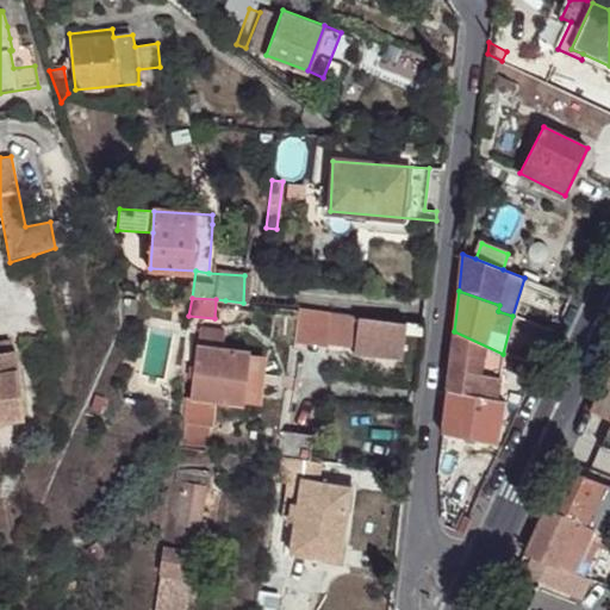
[(356,315),(299,309),(296,340),(354,346),(356,315)]
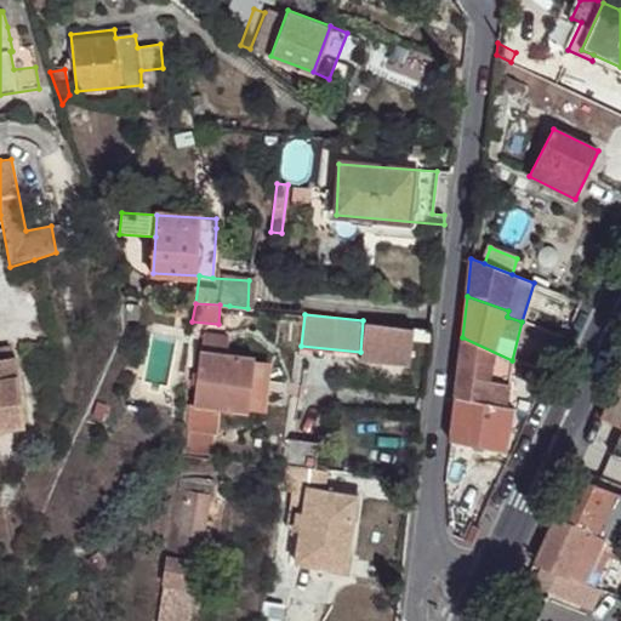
[(412,326),(368,322),(364,358),(409,363),(411,336),(412,326)]
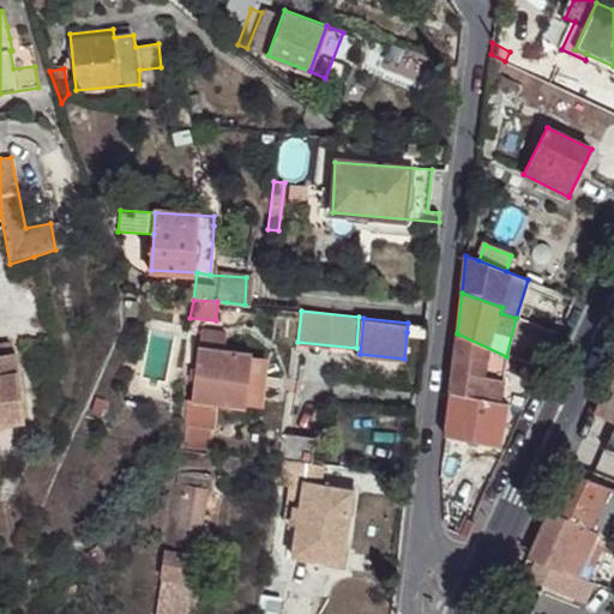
[(408,323),(407,332),(425,335),(426,323),(408,321),(408,323)]
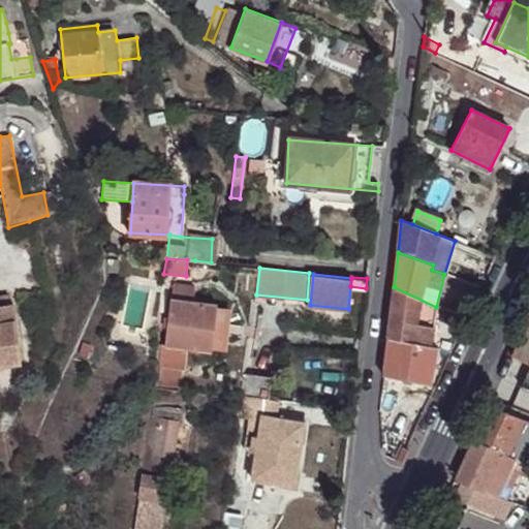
[(175,283),(173,298),(193,301),(194,285),(175,283)]
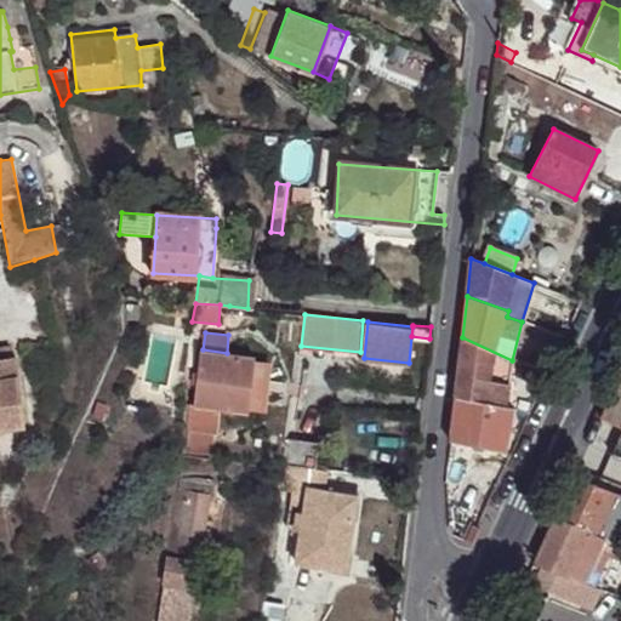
[(455,397),(505,406),(513,362),(512,360),(462,337),(455,397)]
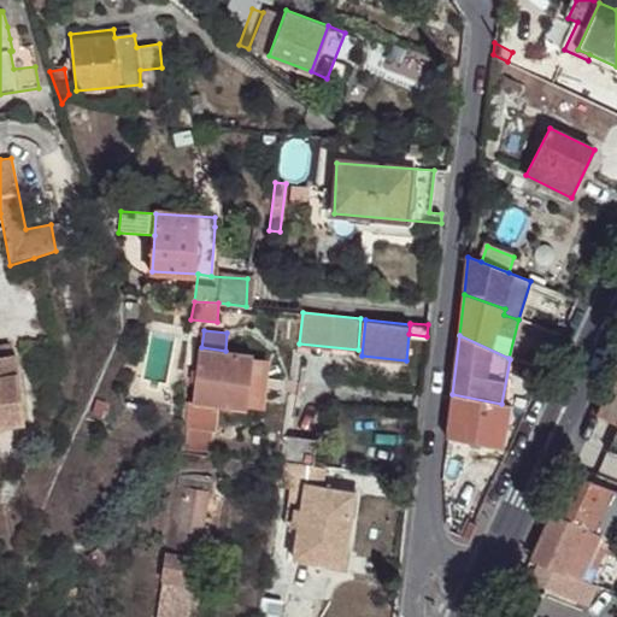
[(0,427),(25,423),(16,356),(10,356),(9,346),(0,346),(0,427)]
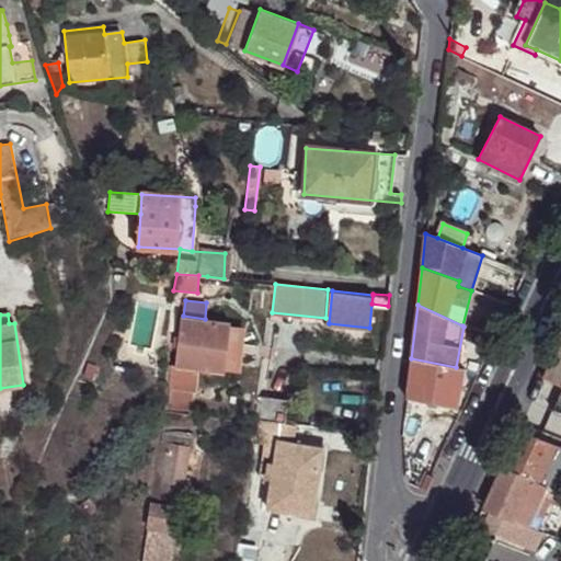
[(178,331),(175,351),(173,366),(196,368),(222,371),(224,366),(236,368),(241,330),(229,329),(229,321),(205,319),(180,316),(178,331)]
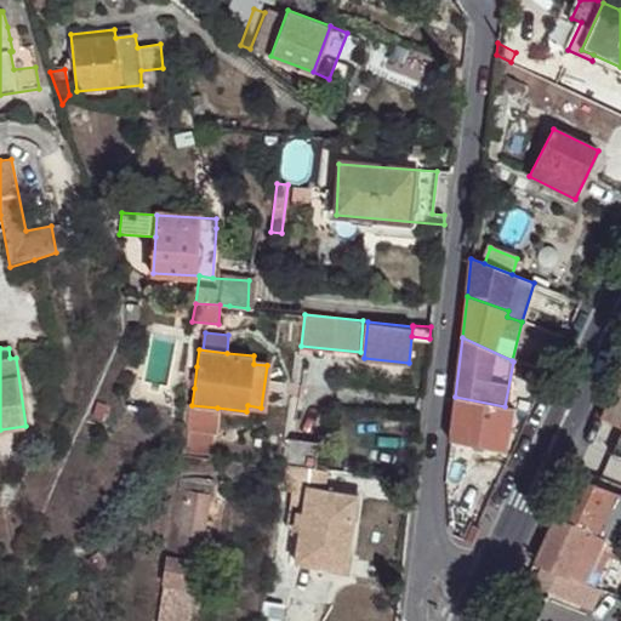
[(187,387),(194,388),(197,366),(189,365),(187,387)]
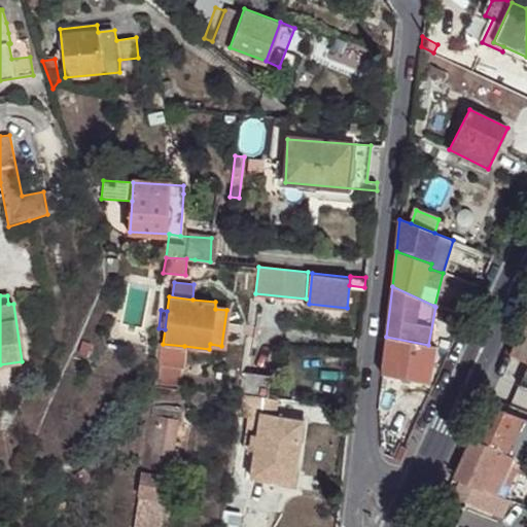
[(526,319),(511,355),(526,361),(526,370),(520,386),(526,388),(526,319)]
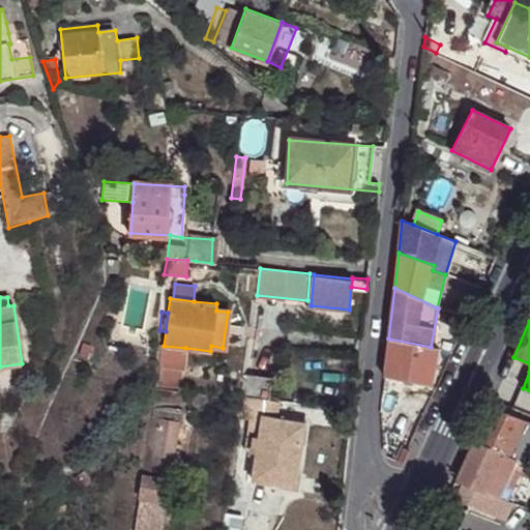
[(431,347),(388,339),(384,377),(432,385),(438,348),(431,347)]
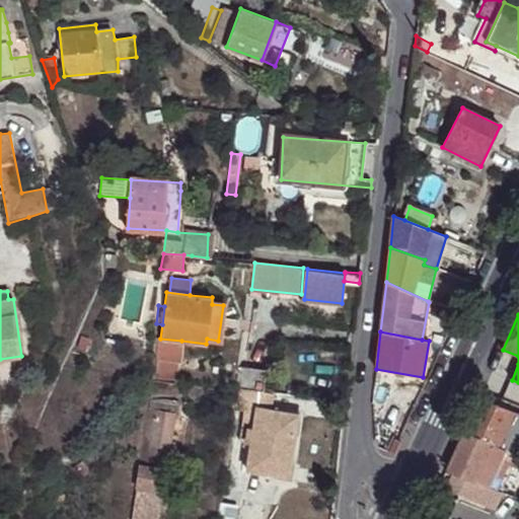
[(181,341),(160,339),(157,369),(151,381),(176,383),(181,341)]
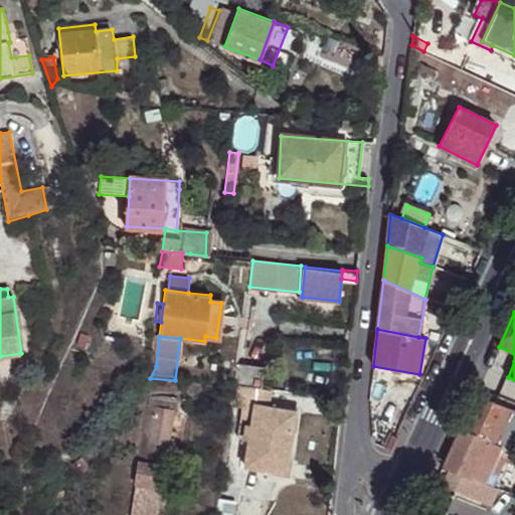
[(235,386),(262,389),(264,368),(236,364),(233,386),(235,386)]
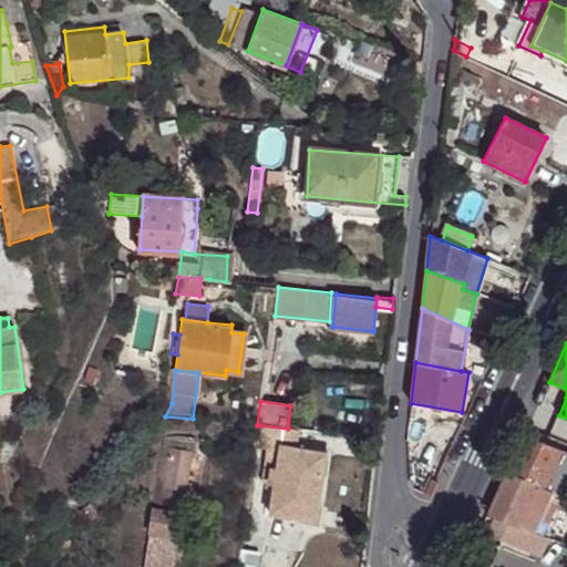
[(313,522),(325,452),(301,449),(303,430),(288,429),(259,425),(257,445),(264,445),(261,463),(275,465),(268,515),(313,522)]
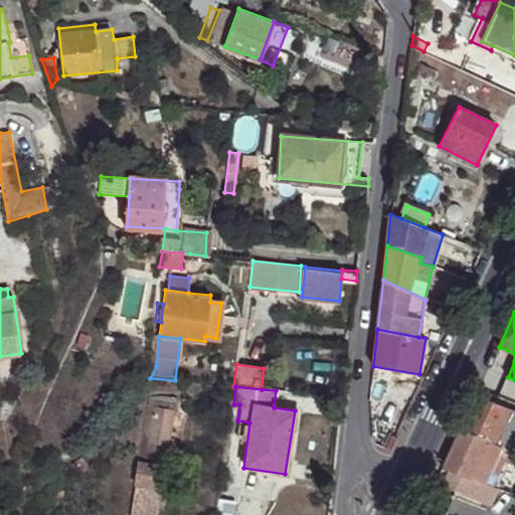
[(155,514),(174,396),(149,393),(130,514),(155,514)]
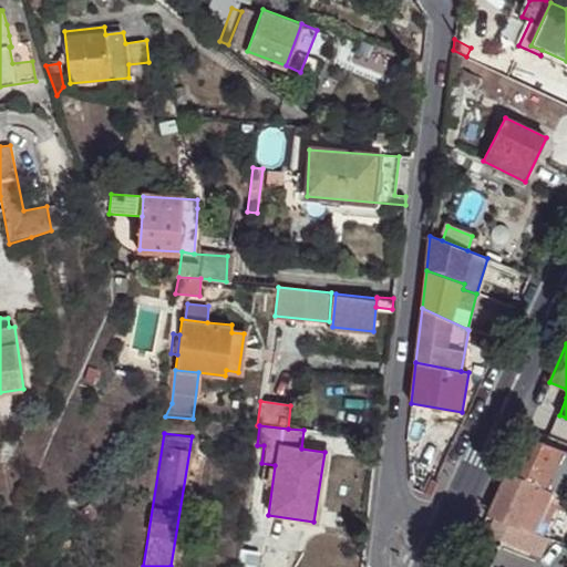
[(566,452),(524,436),(507,473),(560,494),(564,487),(566,480),(566,452)]
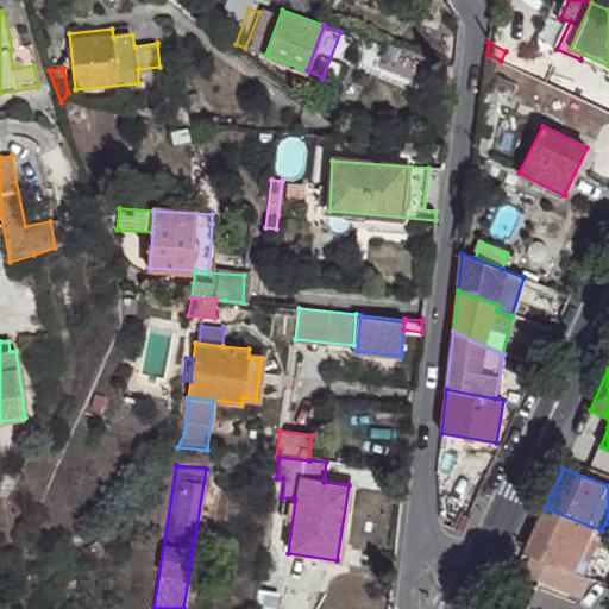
[(545,508),(525,553),(545,563),(558,567),(559,566),(577,572),(585,576),(597,546),(608,551),(608,533),(603,532),(602,531),(545,508)]
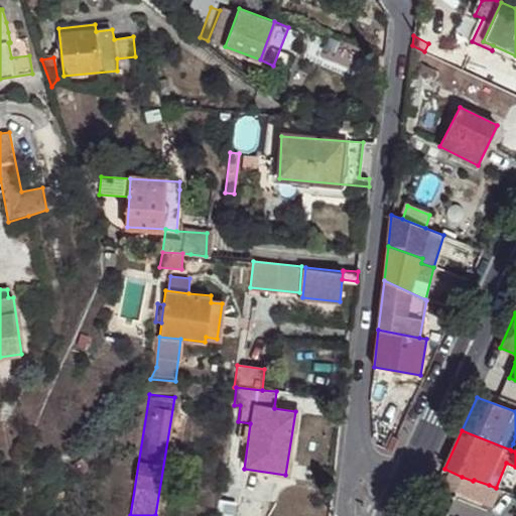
[(393,437),(388,450),(394,454),(400,440),(393,437)]
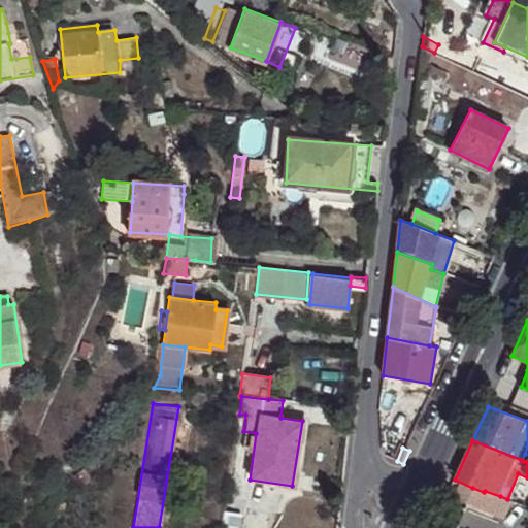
[(472,488),(466,503),(493,514),(500,496),(485,491),(484,492),(472,488)]
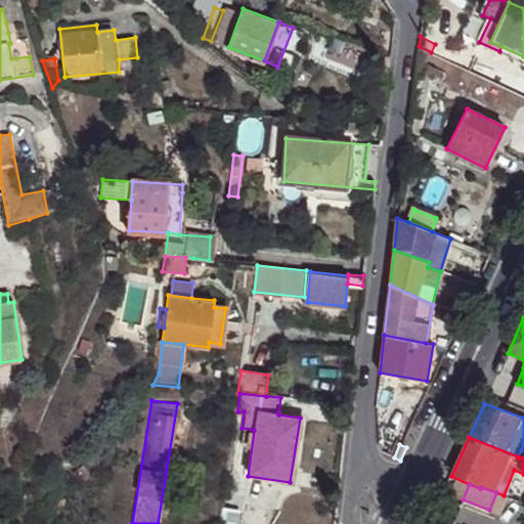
[(472,511),(467,523),(491,523),(493,519),(472,511)]
